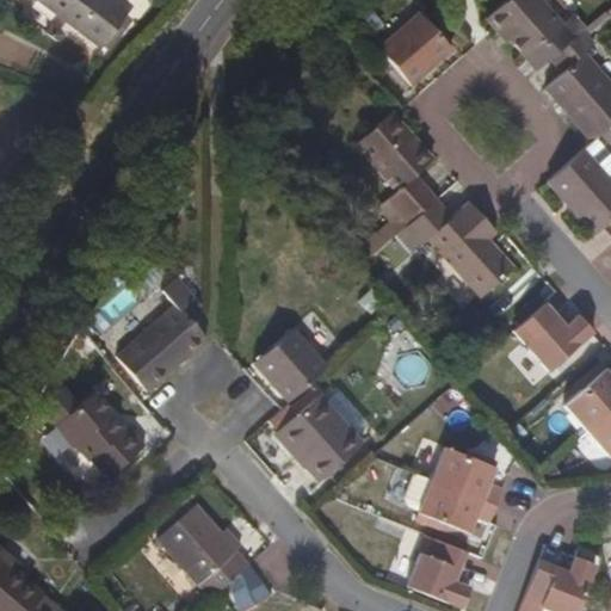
[(41,0),(100,54),(127,25),(98,0),(41,0)]
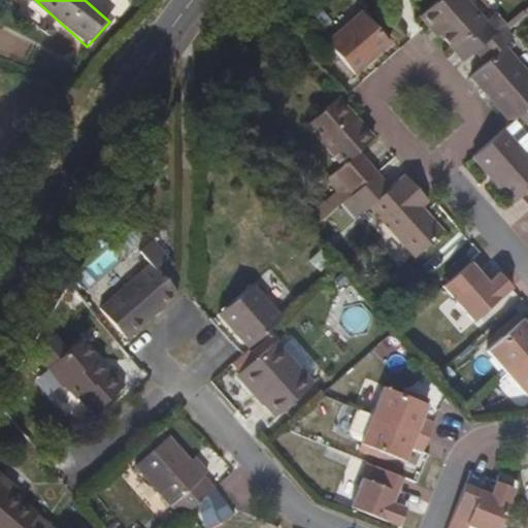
[(455,50),(486,22),(466,0),(440,0),(425,15),(455,50)]
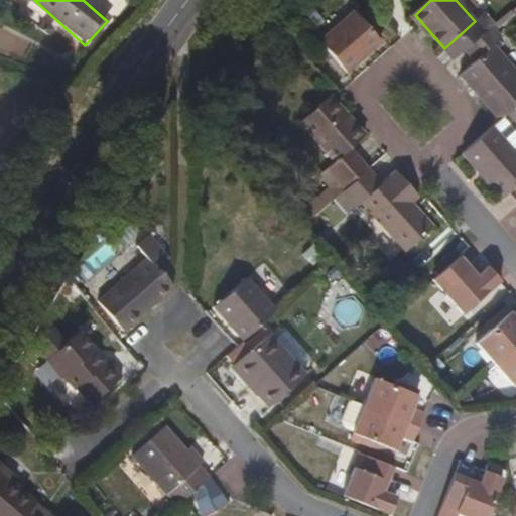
[(347,75),(381,44),(354,13),(319,43),(347,75)]
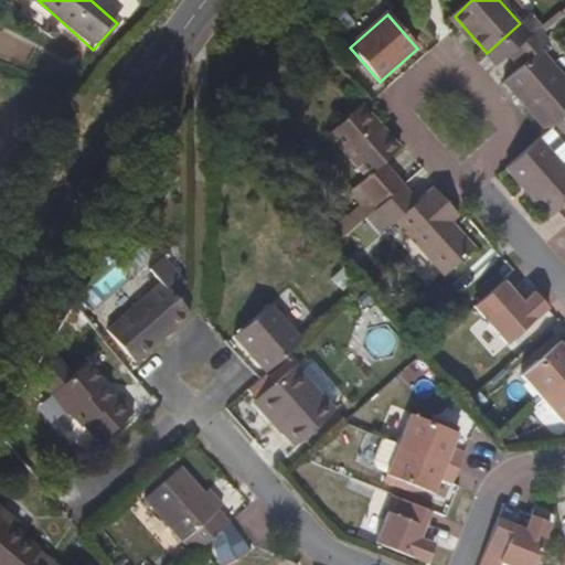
[(548,132),(564,117),(564,81),(542,54),(552,45),(539,30),(509,56),(522,71),(508,84),(548,132)]
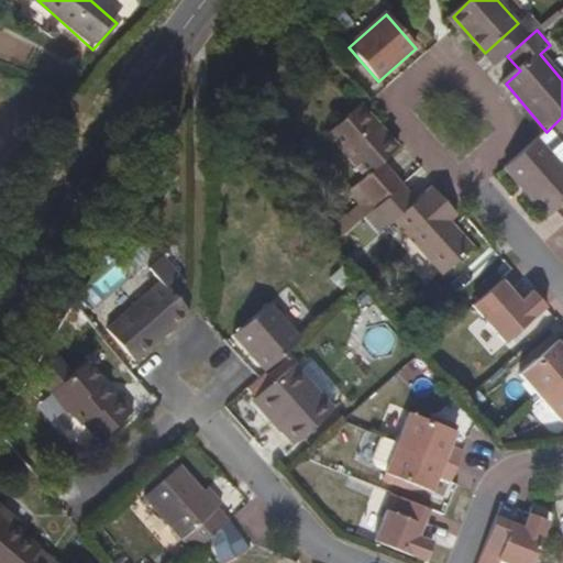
[(383,164),(398,151),(360,108),(326,136),(364,179),(357,186),(376,208),(401,187),(383,164)]
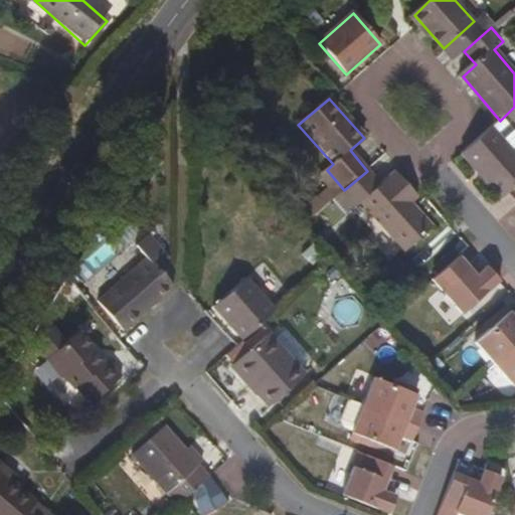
[(501,199),(514,186),(514,157),(490,129),(462,154),(501,199)]
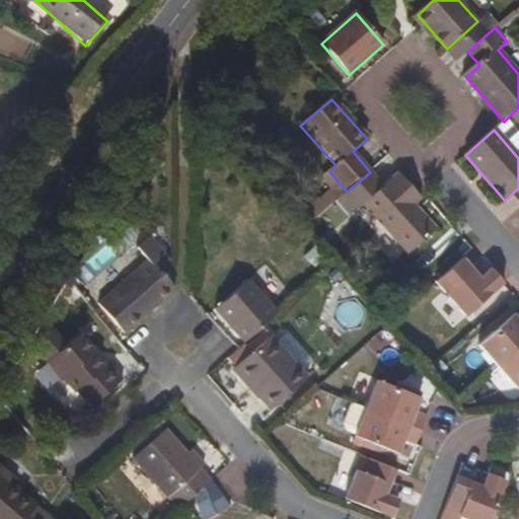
[(397,173),(382,187),(370,172),(347,192),(343,196),(355,211),(363,204),(408,255),(437,231),(414,206),(421,200),(397,173)]
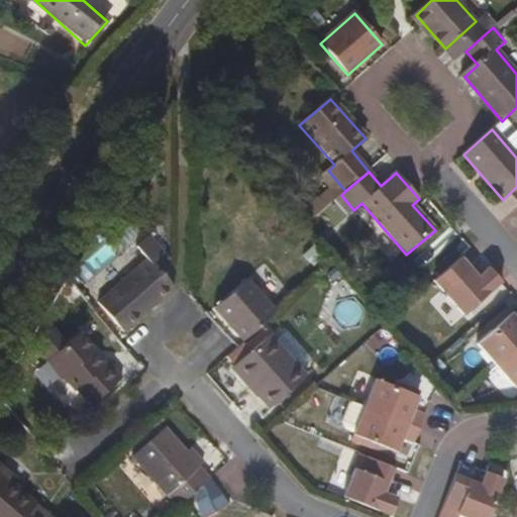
[(341,195),(335,201),(347,215),(353,210),(341,195)]
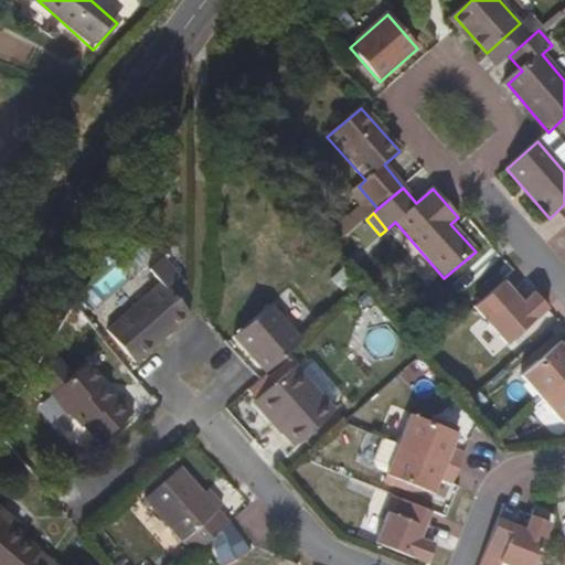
[(493,315),(484,321),(507,345),(548,309),(534,292),(522,302),(503,281),(481,300),(493,315)]
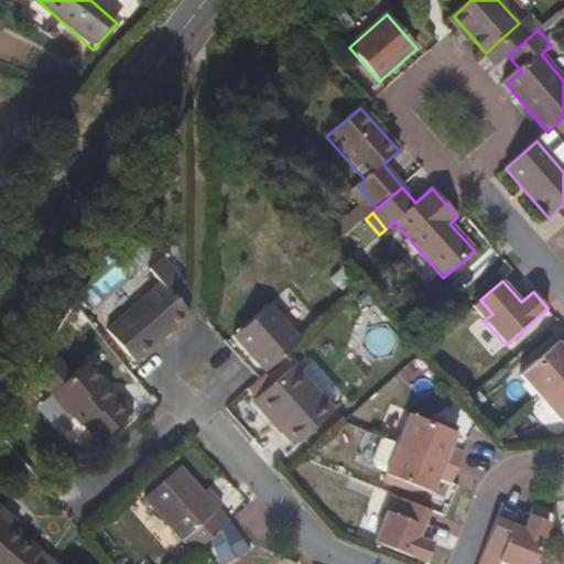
[(109,332),(136,362),(190,315),(162,285),(109,332)]
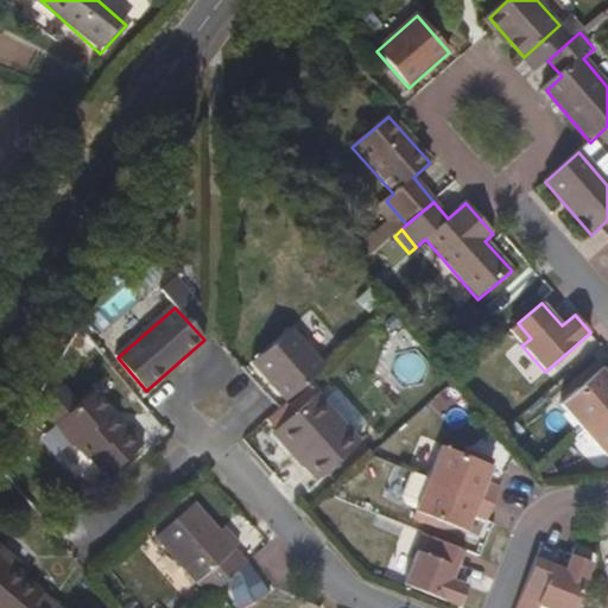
[(289,328),(251,363),(284,403),(324,368),(289,328)]
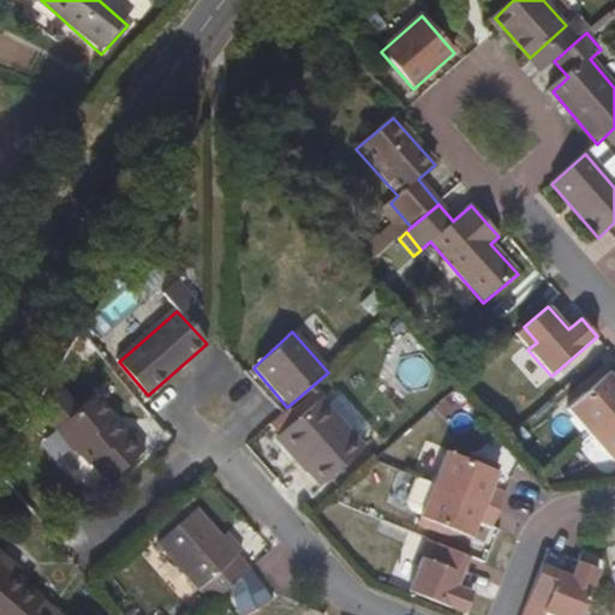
[(614,380),(608,372),(567,408),(591,436),(614,415),(614,380)]
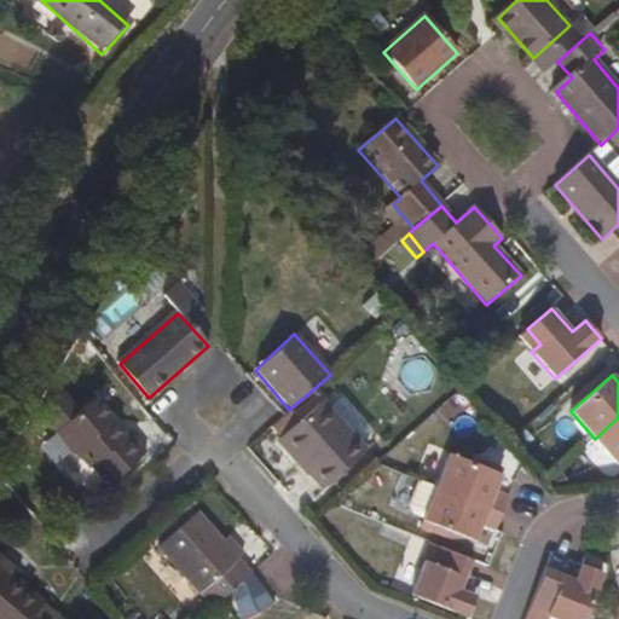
[(93,400),(62,428),(109,484),(146,452),(129,433),(122,439),(108,422),(110,420),(93,400)]
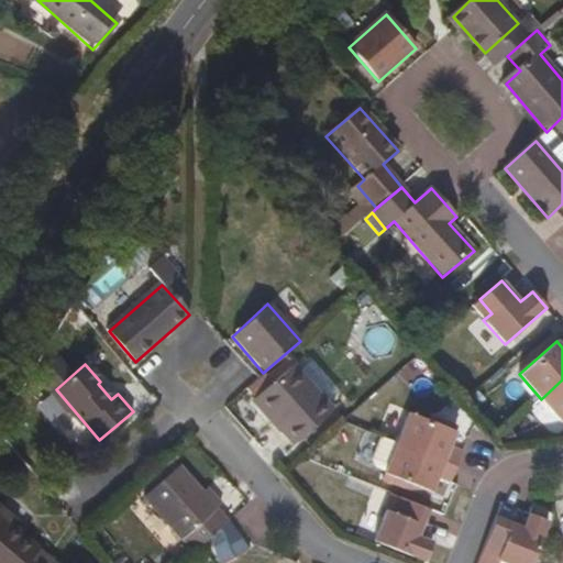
[(333,410),(294,366),(250,405),(288,450),(333,410)]
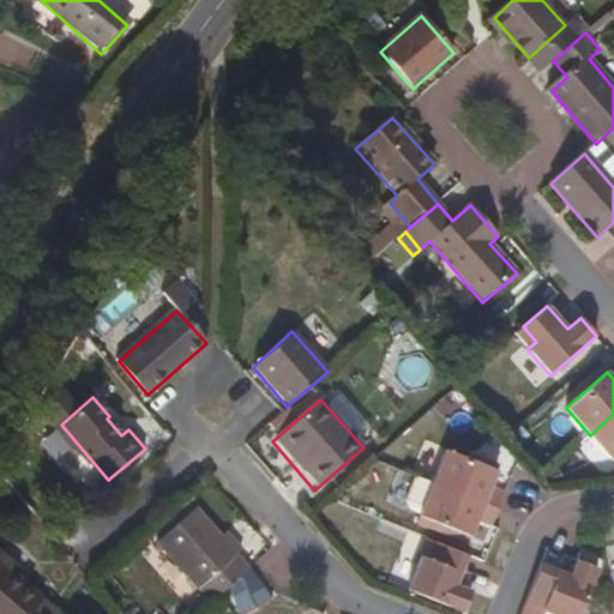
[(613,462),(613,459),(613,414),(590,435),(613,462)]
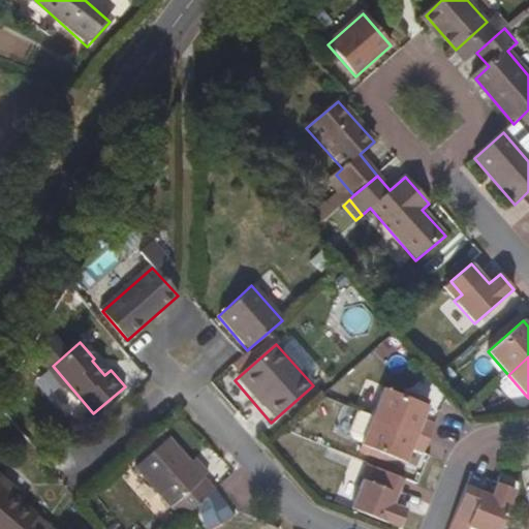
[(430,440),(434,428),(422,423),(428,407),(383,390),(372,417),(430,440)]
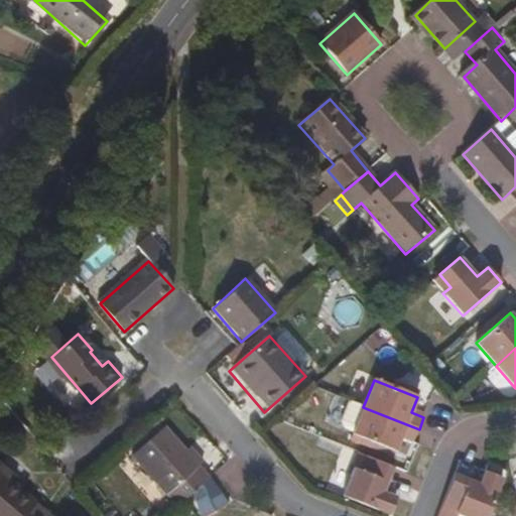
[(413,443),(419,429),(363,407),(352,435),(394,453),(400,437),(413,443)]
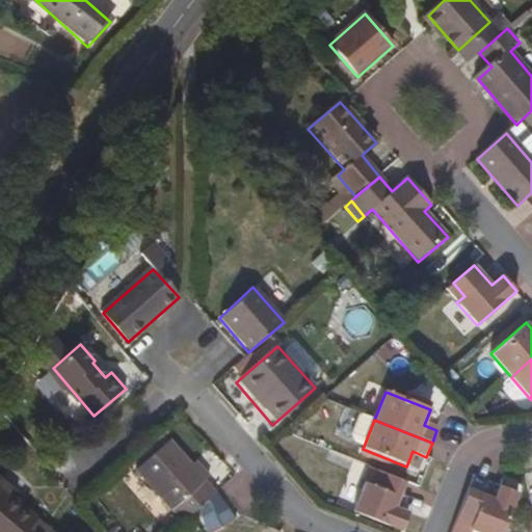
[(171,441),(137,470),(183,523),(198,508),(217,493),(171,441)]
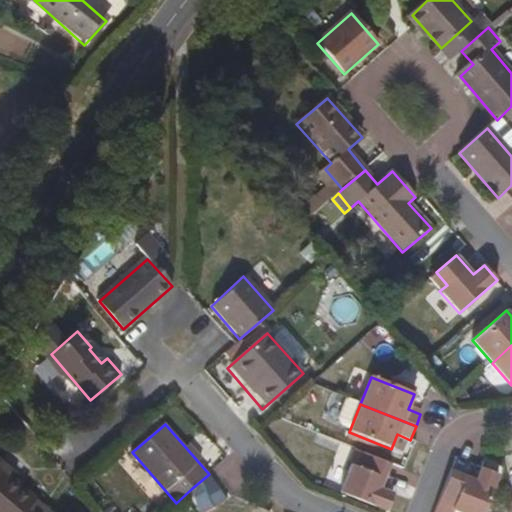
[(384,511),(387,511),(395,495),(381,489),(390,465),(365,455),(359,470),(350,466),(339,494),(384,511)]
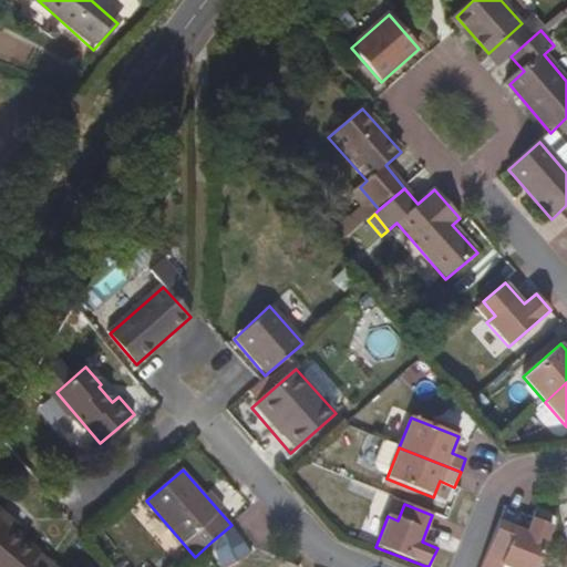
[(508,544),(505,552),(535,564),(556,514),(542,507),(538,506),(533,518),(505,506),(492,537),(508,544)]
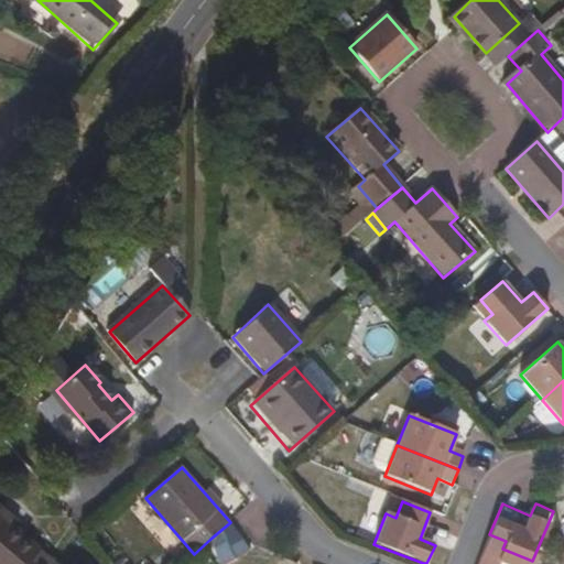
[(18,527),(0,511),(0,521),(12,533),(18,527)]
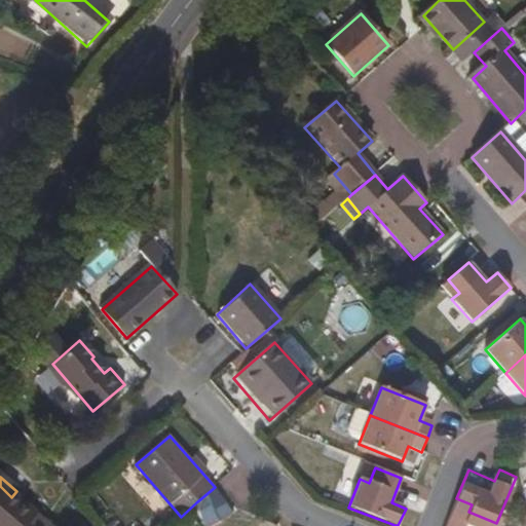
[(0,525),(28,525),(40,512),(16,491),(11,497),(0,486),(0,525)]
